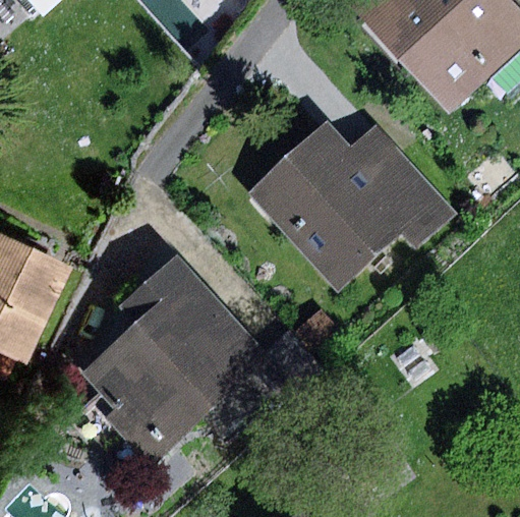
[(519,0),(362,0),(357,4),(451,108),(492,71),(510,93),(519,83),(519,0)]
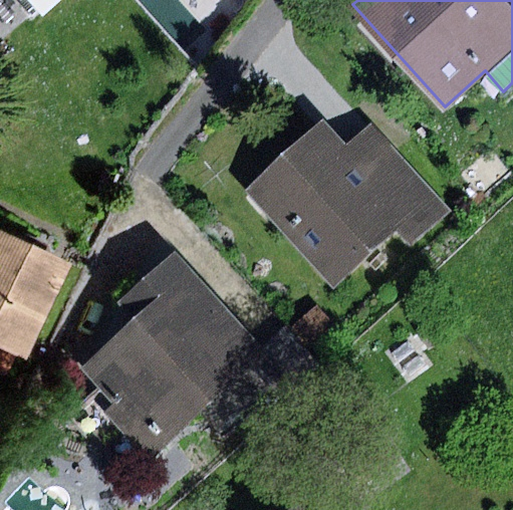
[(323,117),(246,189),(334,285),(397,228),(411,242),(449,207),(369,121),(345,143),(323,117)]
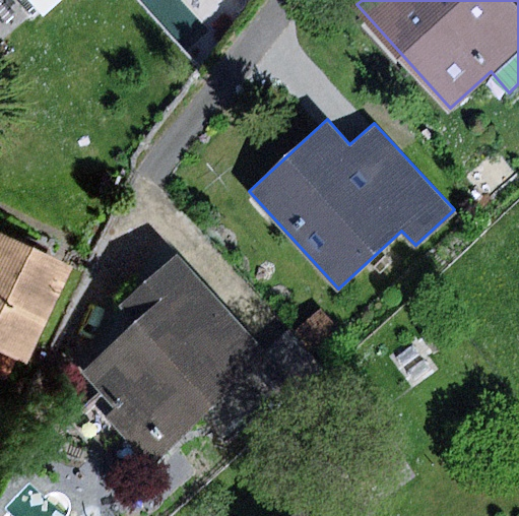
[(53,259),(0,234),(0,351),(1,349),(10,353),(53,259)]
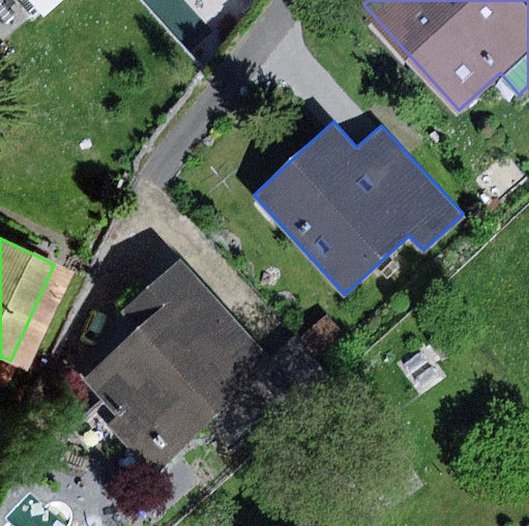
[(139,328),(83,377),(101,398),(75,421),(130,485),(259,373),(269,363),(178,259),(121,309),(139,328)]
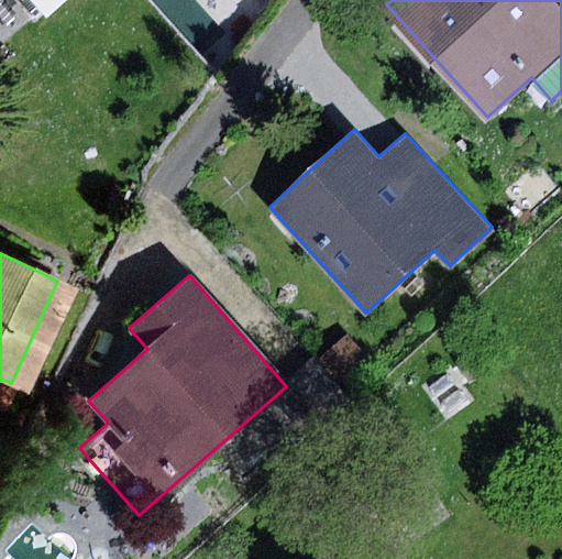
[(346,332),(321,353),(340,376),(365,354),(346,332)]
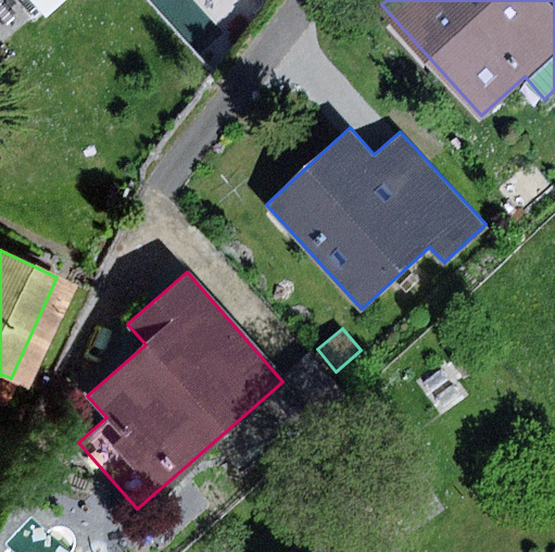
[(282,381),(272,391),(305,429),(347,393),(313,355),(282,381)]
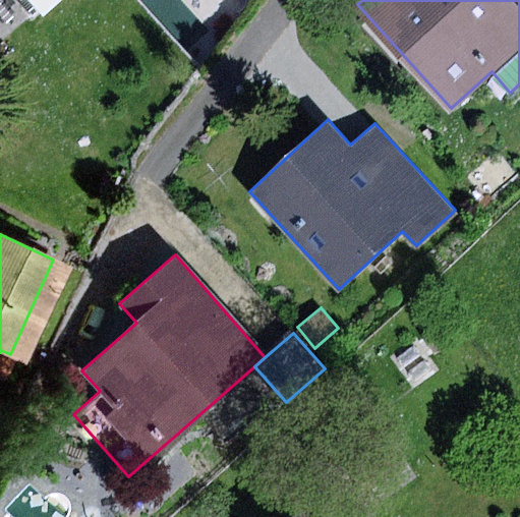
[(311,516),(301,508),(293,516),(311,516)]
